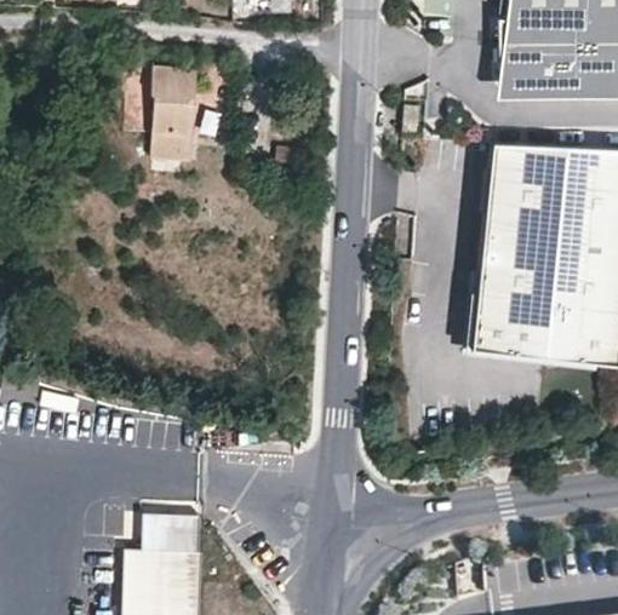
[(617,0),(508,0),(507,19),(499,19),(499,70),(501,76),(505,81),(510,82),(516,82),(522,81),(528,80),(617,92),(617,0)]
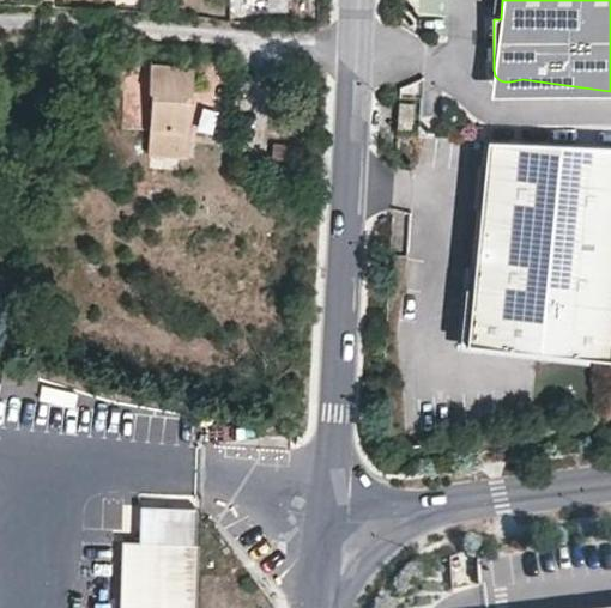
[(195,74),(151,71),(149,98),(153,99),(150,160),(189,164),(195,74)]
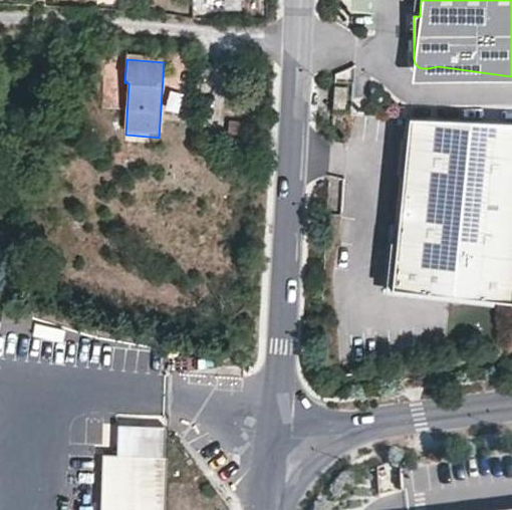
[(335,89),(334,110),(346,111),(348,89),(335,89)]
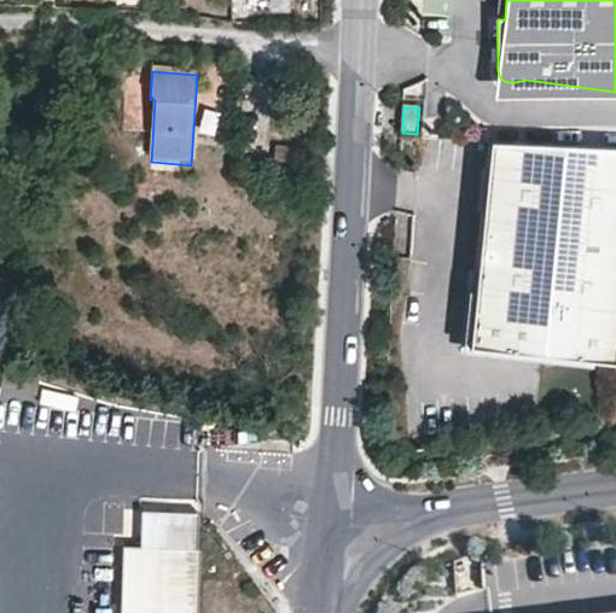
[(615,149),(492,142),(489,169),(484,211),(478,272),(472,334),(472,346),(494,349),(494,350),(594,360),(615,362),(615,149)]
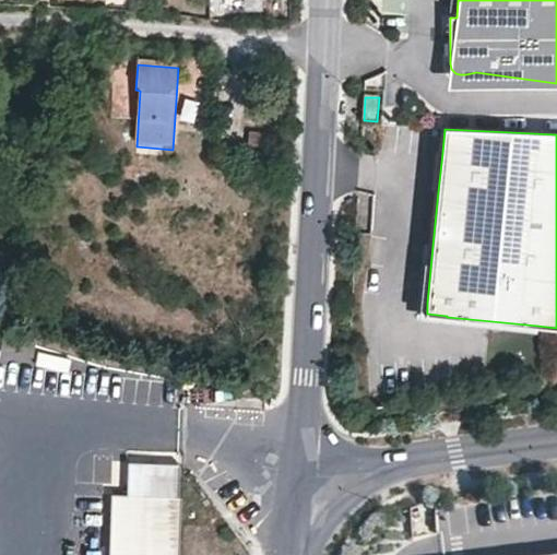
[(438,191),(442,153),(437,152),(433,190),(438,191)]
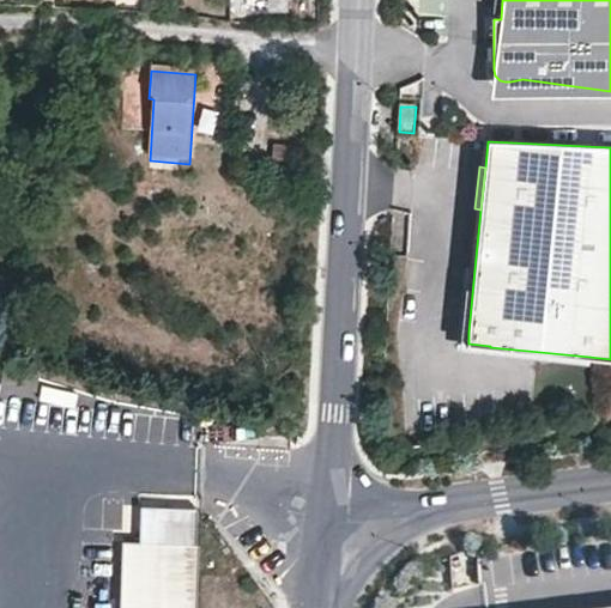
[(469,332),(475,269),(467,268),(460,330),(469,332)]
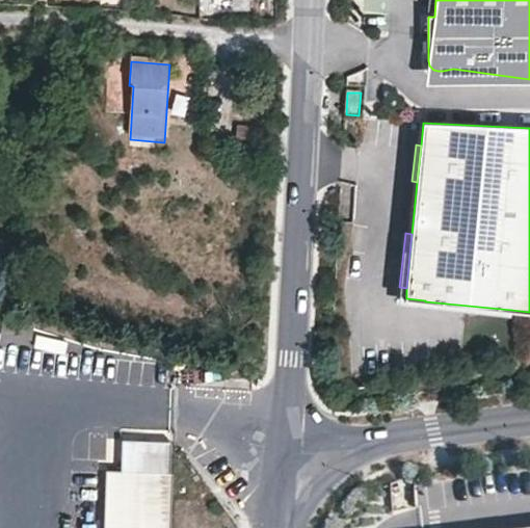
[(406,298),(406,288),(399,287),(397,305),(406,298)]
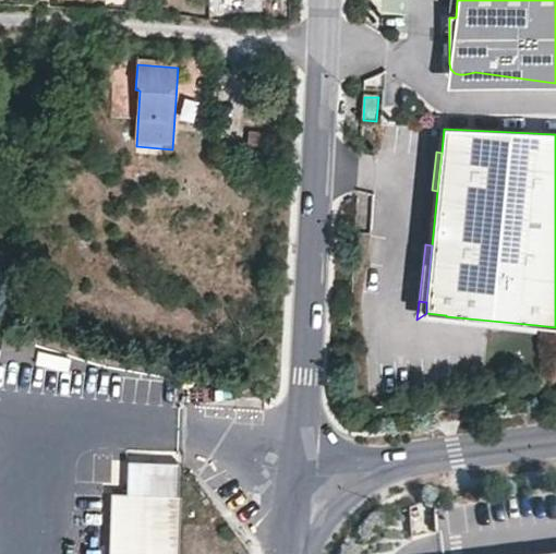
[(446,316),(446,315),(426,313),(417,320),(445,323),(446,316)]
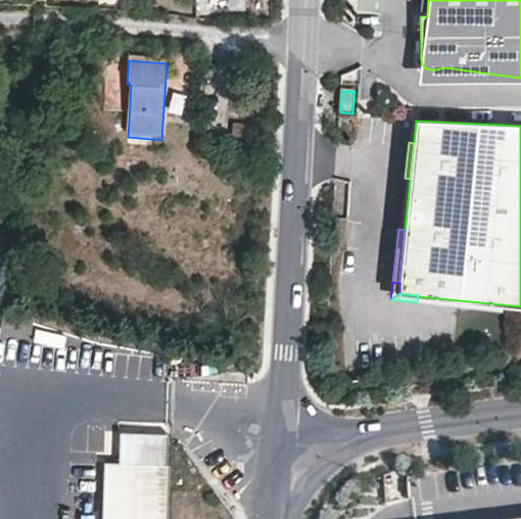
[(417,302),(503,312),(503,304),(418,296),(417,302)]
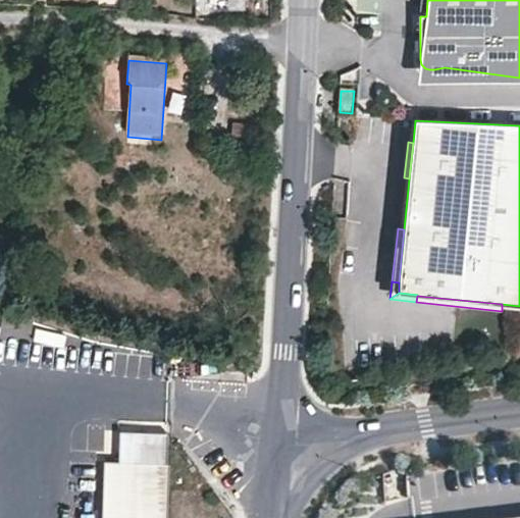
[(35,323),(4,317),(2,329),(33,335),(35,323)]
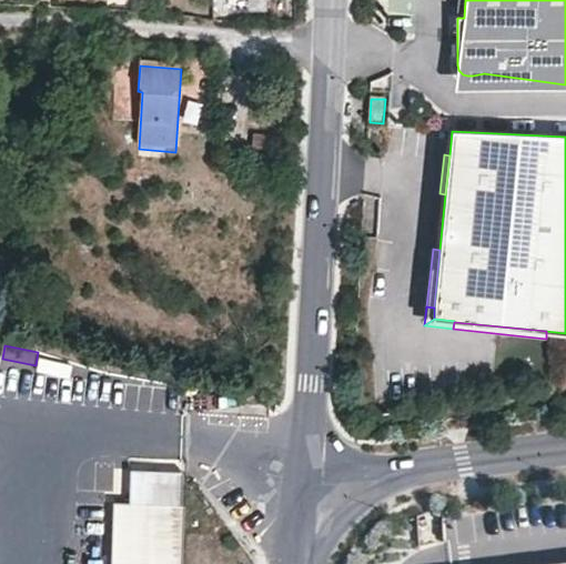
[(130,505),(114,505),(112,563),(182,563),(184,475),(131,474),(130,505)]
